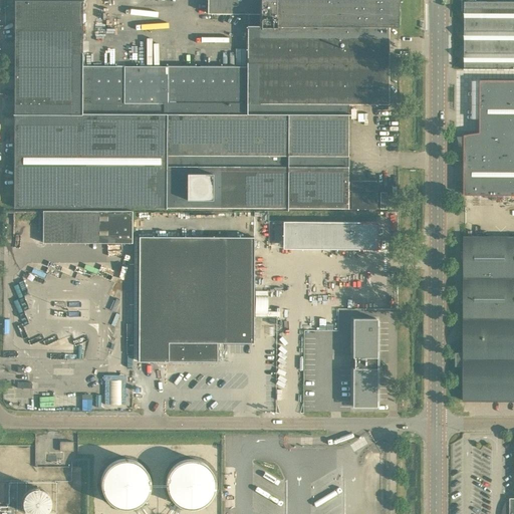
[(245,0),(206,0),(207,13),(233,13),(248,13),(248,26),(247,26),(247,66),(81,66),(81,0),(14,0),(13,208),(133,208),(212,208),(375,209),(375,181),(347,181),(347,103),(388,103),(388,27),(260,26),(260,7),(250,7),(250,2),(245,2),(245,0)]
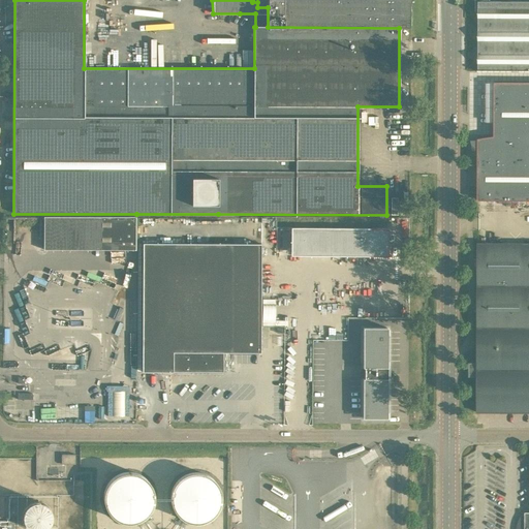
[(257,2),(257,7),(268,7),(268,27),(283,27),(399,28),(408,28),(408,0),(252,0),(252,2),(257,2)]
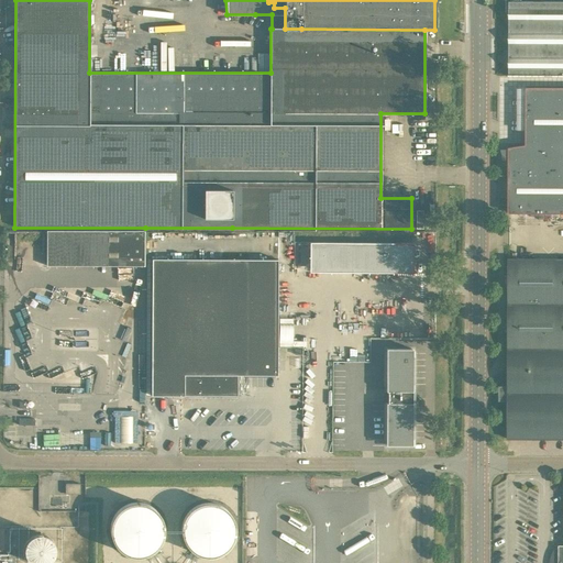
[(508,75),(508,76),(562,76),(562,1),(508,1),(508,75)]
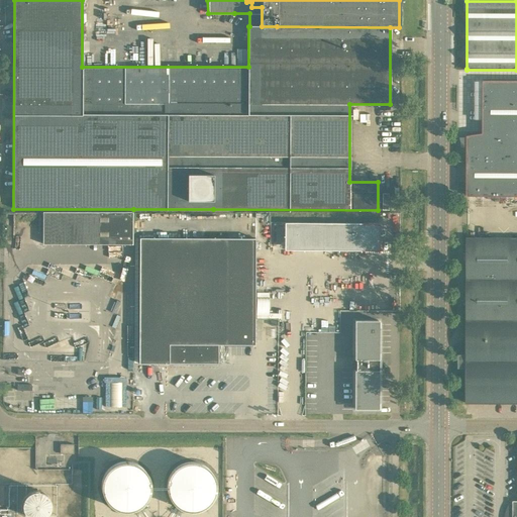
[(483,133),(469,135),(467,135),(467,196),(516,196),(516,80),(483,81),(483,133)]
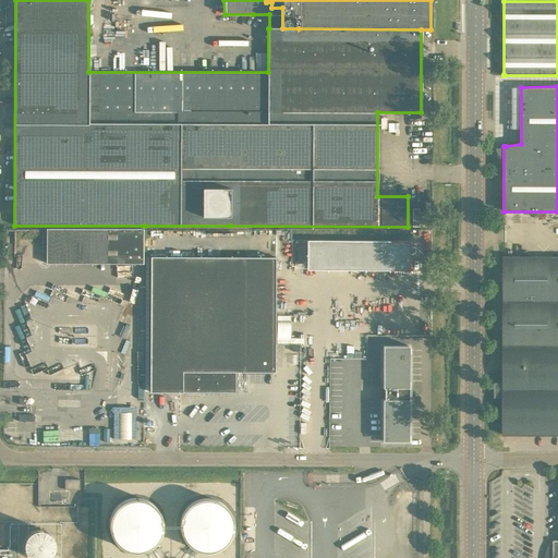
[(107,229),(107,264),(143,264),(143,229),(107,229)]
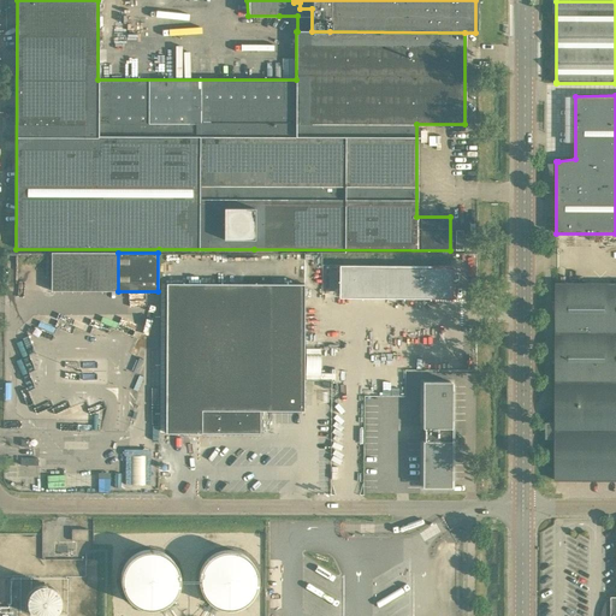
[(450,266),(338,265),(338,297),(449,298),(450,266)]
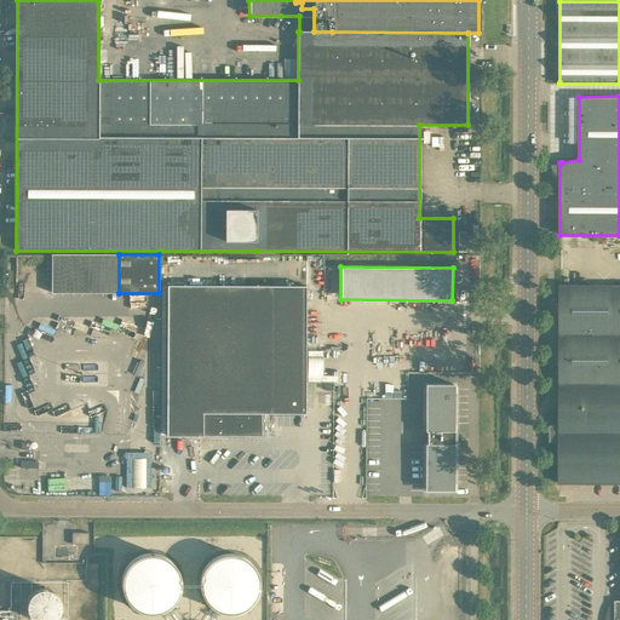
[(619,285),(560,285),(560,351),(560,483),(619,483),(619,285)]
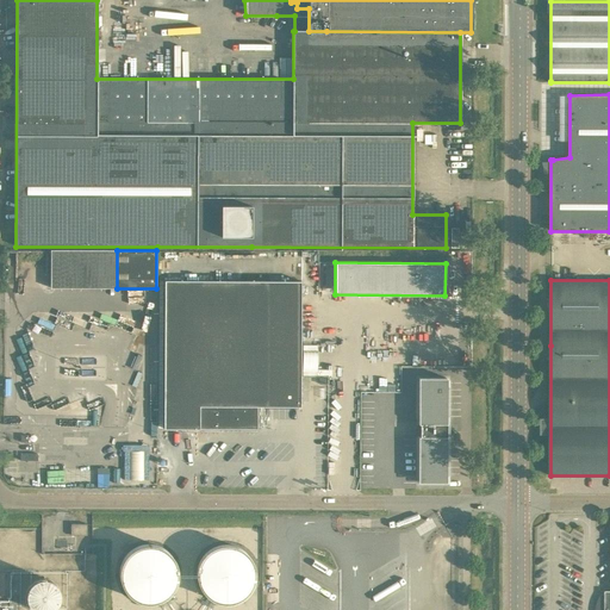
[(272,406),(300,406),(302,281),(165,281),(163,429),(199,429),(234,429),(257,429),(257,406),(272,406)]
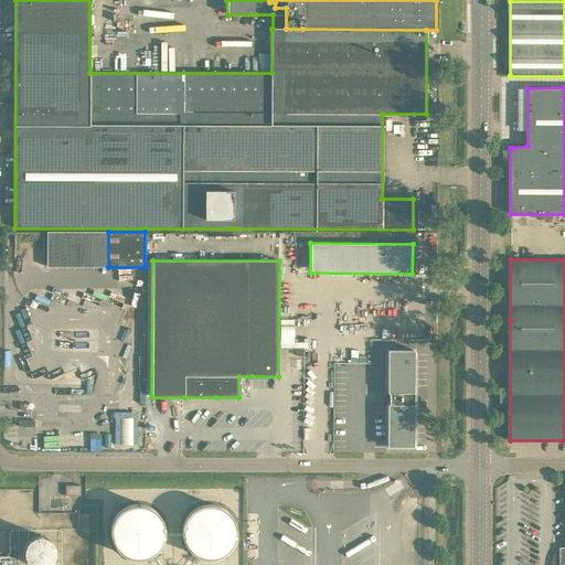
[(387,404),(387,446),(415,447),(414,404),(413,404),(413,393),(414,393),(414,350),(387,350),(387,393),(388,393),(388,404),(387,404)]
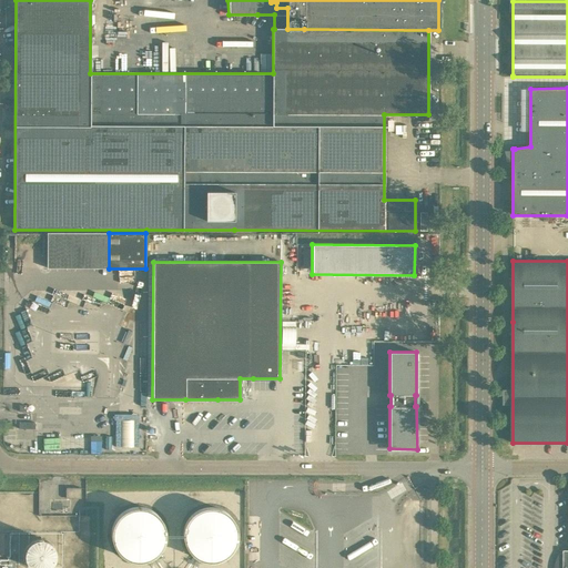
[(114,415),(114,421),(115,421),(115,447),(139,447),(139,415),(114,415)]
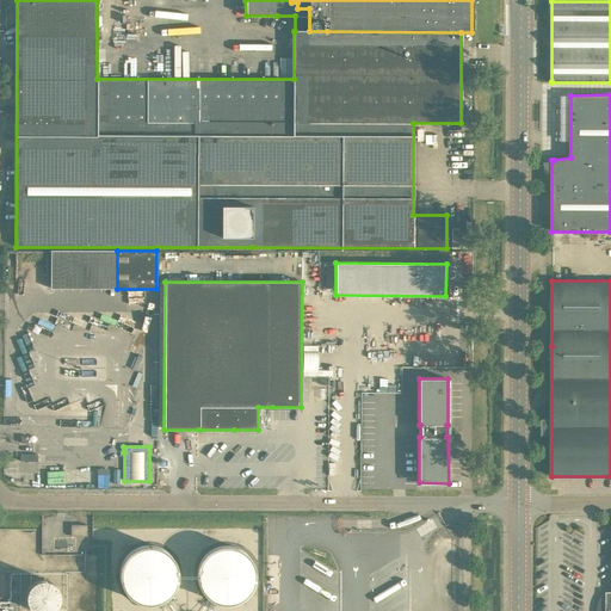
[(87,525),(71,525),(71,536),(87,536),(87,525)]
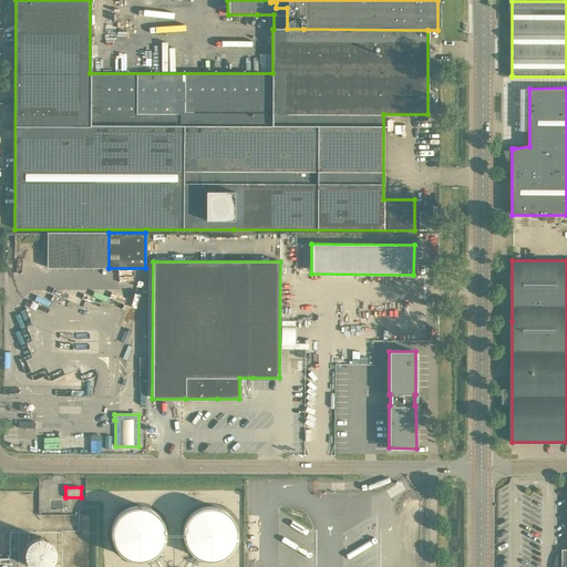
[(145,557),(152,555),(157,549),(162,544),(163,537),(164,529),(162,523),(157,516),(152,512),(145,508),(138,507),(131,508),(124,511),(119,515),(114,522),(112,528),(112,536),(114,543),(117,549),(123,554),(130,557),(137,558),(145,557)]
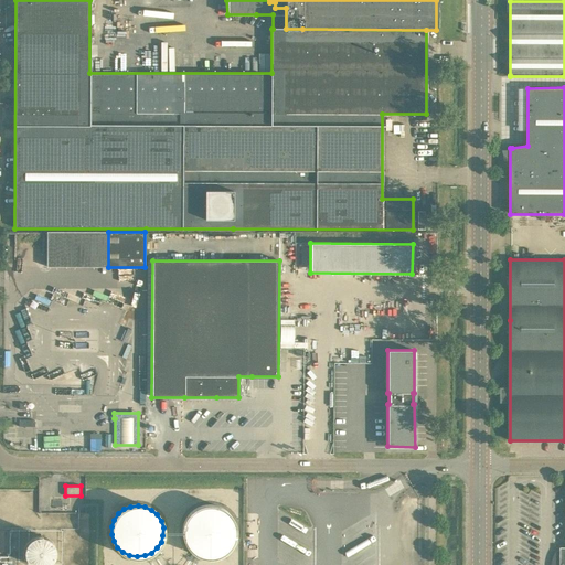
[(240,534),(240,533),(240,529),(237,523),(235,519),(232,514),(228,511),(224,509),(219,508),(214,507),(208,508),(204,509),(199,511),(195,514),(192,518),(189,522),(188,526),(187,531),(187,536),(188,542),(190,546),(193,551),(198,554),(203,557),(206,558),(212,560),(215,560),(219,560),(223,558),(227,555),(232,552),(235,547),(237,543),(238,539),(240,534)]
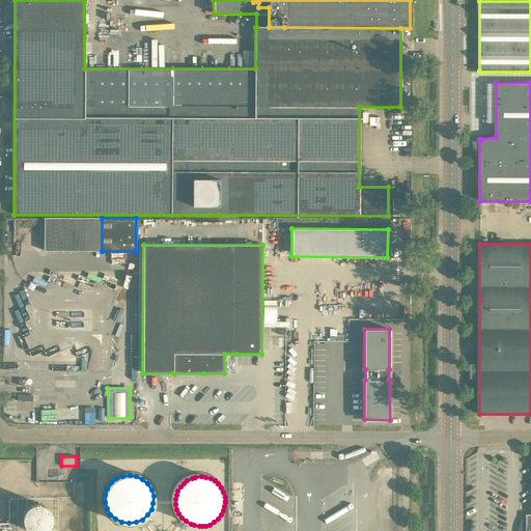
[(50,525),(51,520),(51,514),(48,510),(44,506),(38,505),(33,505),(28,508),(25,512),(23,518),(24,523),(26,528),(30,530),(43,530),(46,530),(50,525)]
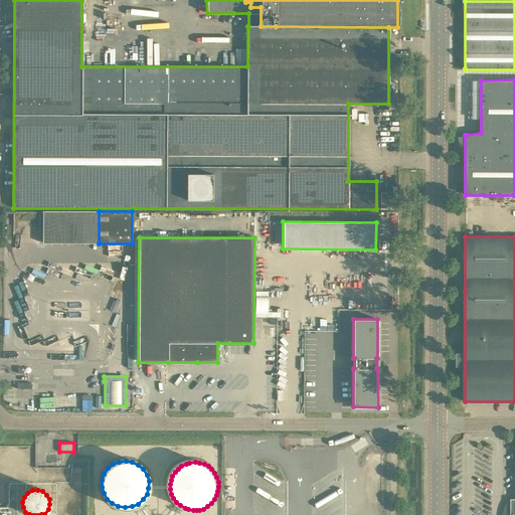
[(514,514),(514,498),(510,499),(510,502),(507,502),(506,503),(506,505),(505,506),(504,509),(503,511),(503,514),(502,514),(514,514)]
